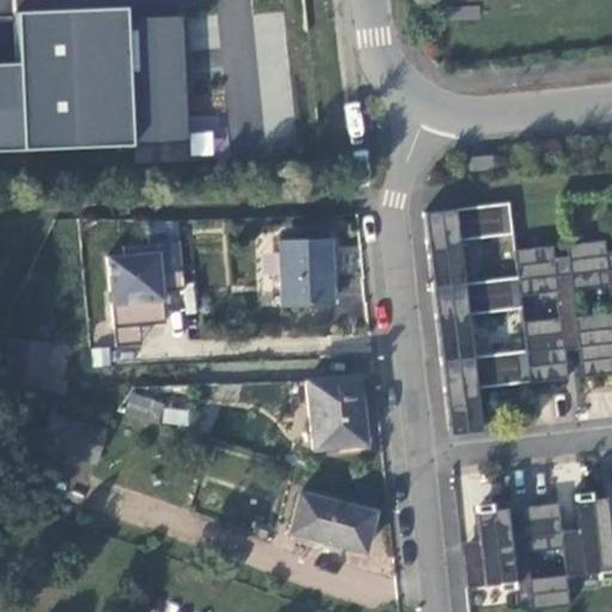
[(16,14),(23,152),(189,145),(183,16),(129,19),(128,8),(16,14)]
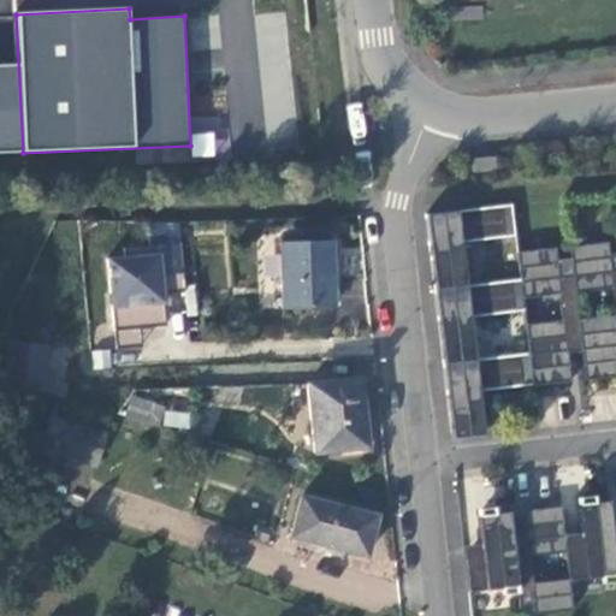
[(214,132),(191,132),(193,155),(215,155),(214,132)]
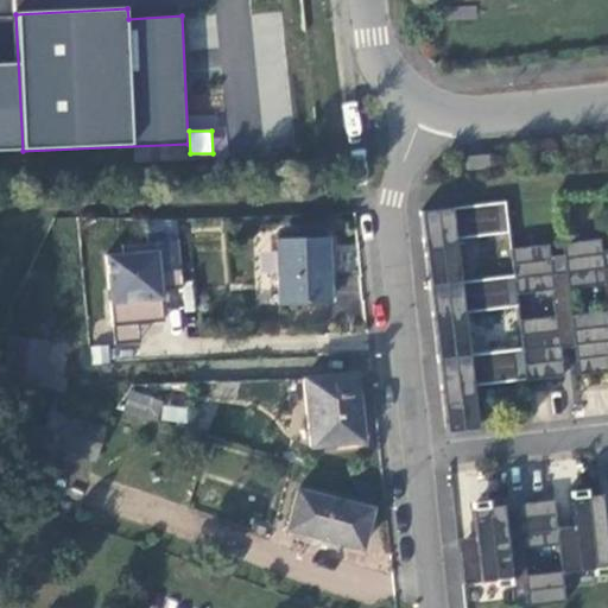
[(480,153),(458,154),(460,168),(481,165),(480,153)]
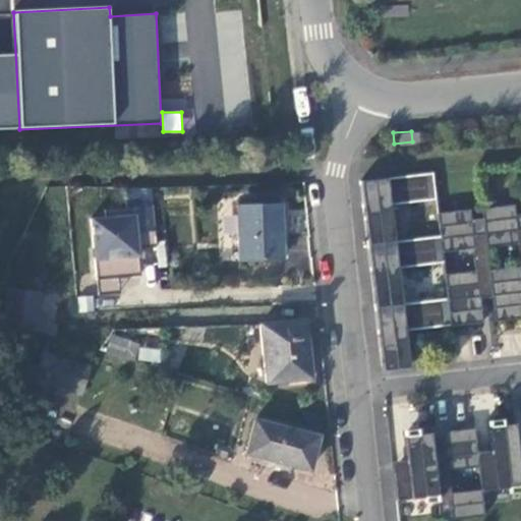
[(433,173),(362,181),(369,243),(396,241),(392,205),(437,199),(433,173)]
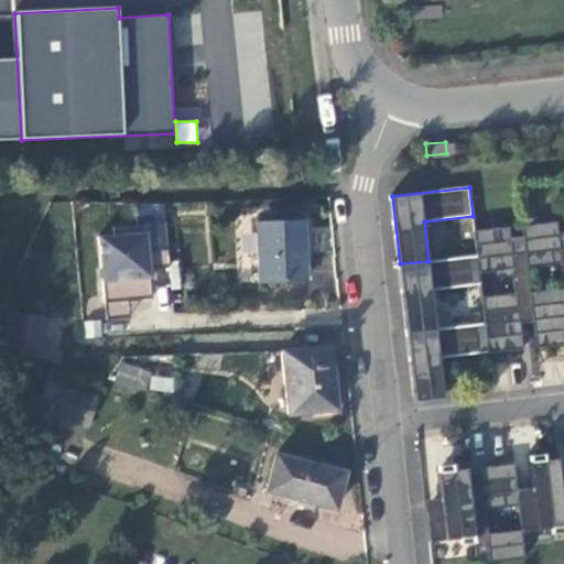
[(259,220),(258,281),(306,281),(306,220),(259,220)]
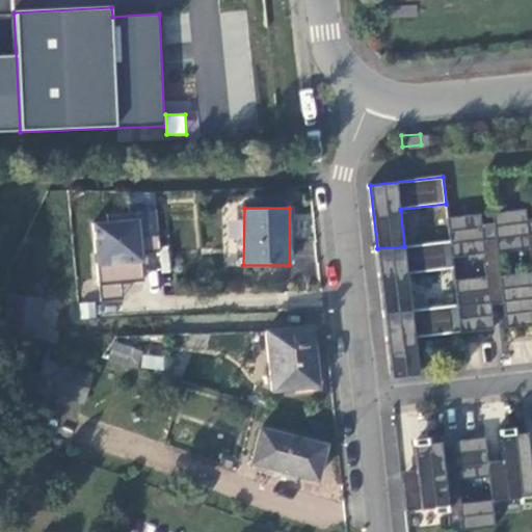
[(528,209),(493,212),(496,238),(498,253),(530,249),(531,272),(500,275),(503,303),(506,328),(531,325),(531,234),(530,235),(528,209)]
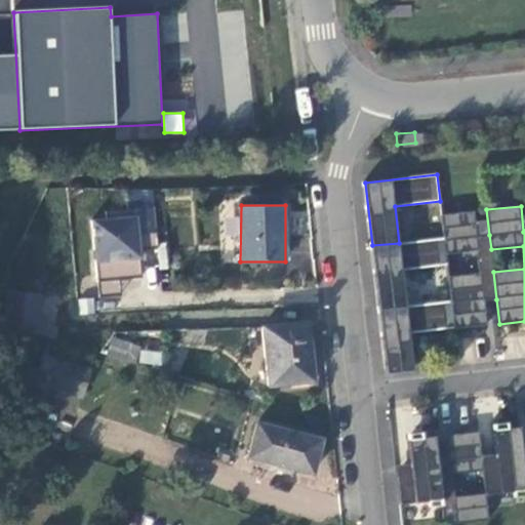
[(155,249),(153,208),(105,210),(105,217),(90,218),(92,280),(137,278),(136,250),(155,249)]
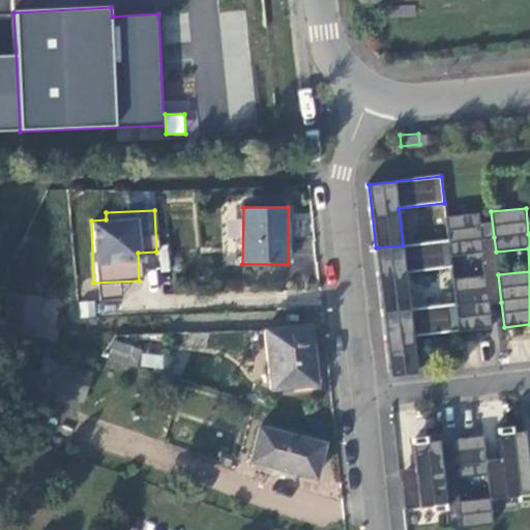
[(455,304),(459,331),(493,328),(490,303),(501,302),(498,274),(496,252),(494,237),(483,238),(480,213),(446,216),(448,240),(450,257),(482,254),(484,276),(452,280),(455,304)]
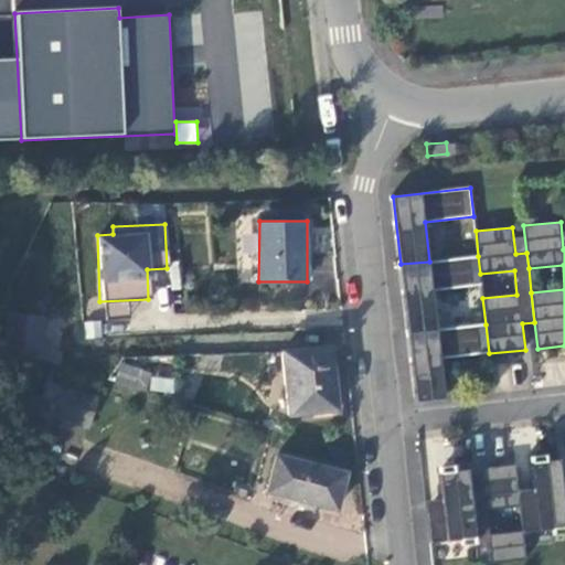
[(429,262),(401,264),(408,332),(437,329),(433,290),(481,285),(480,274),(478,256),(429,262)]
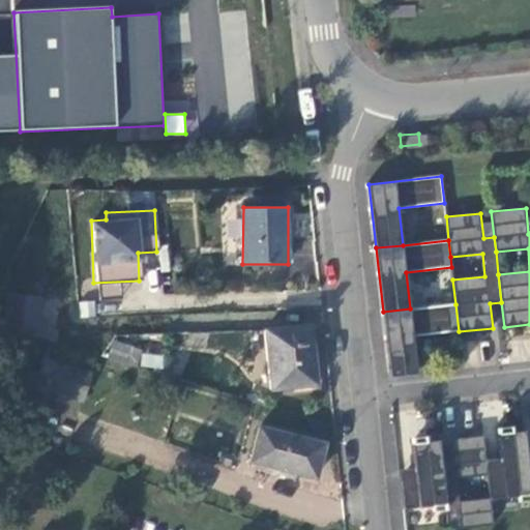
[(158,273),(167,273),(166,247),(157,247),(158,273)]
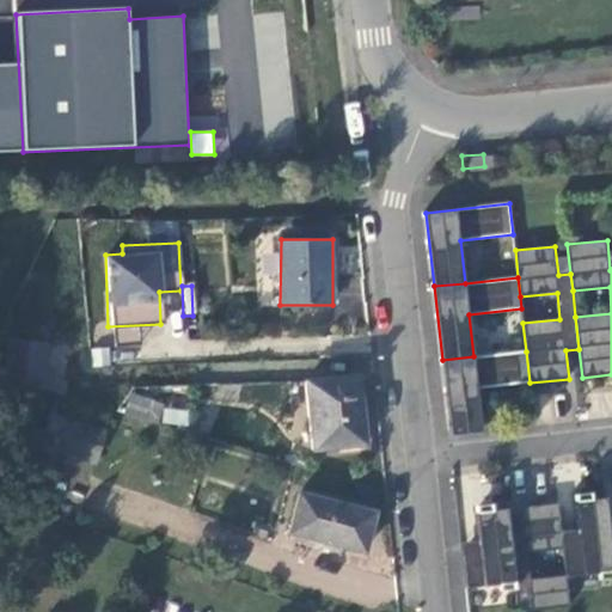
[(5,360),(0,363),(0,375),(63,395),(63,371),(38,365),(41,360),(44,346),(11,336),(5,360)]
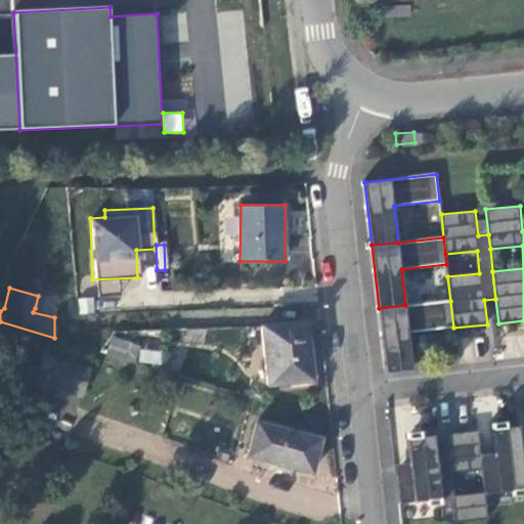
[(408,332),(453,328),(450,301),(405,305),(379,308),(381,335),(385,372),(412,368),(408,332)]
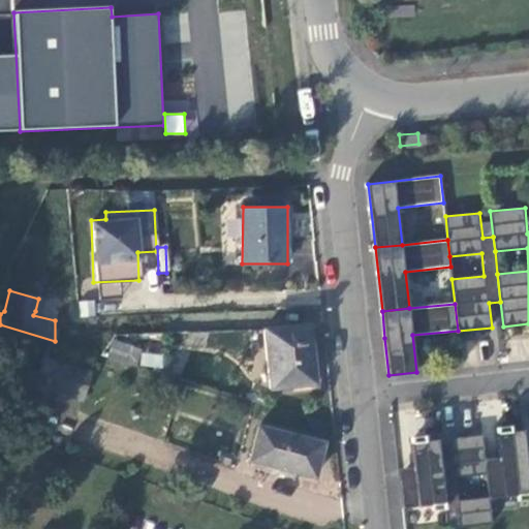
[(267,334),(271,389),(313,385),(309,330),(267,334)]
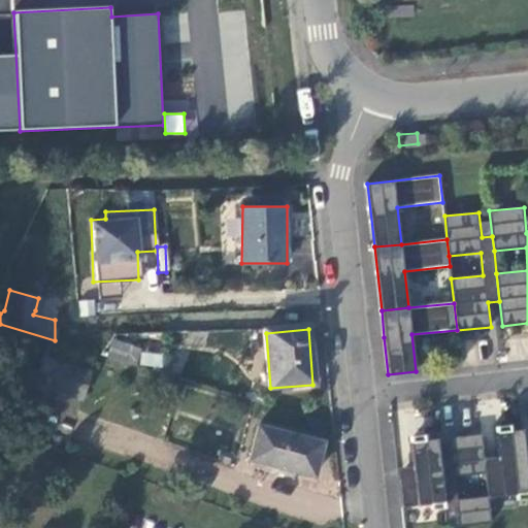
[(126,337),(111,356),(134,362),(140,342),(126,337)]
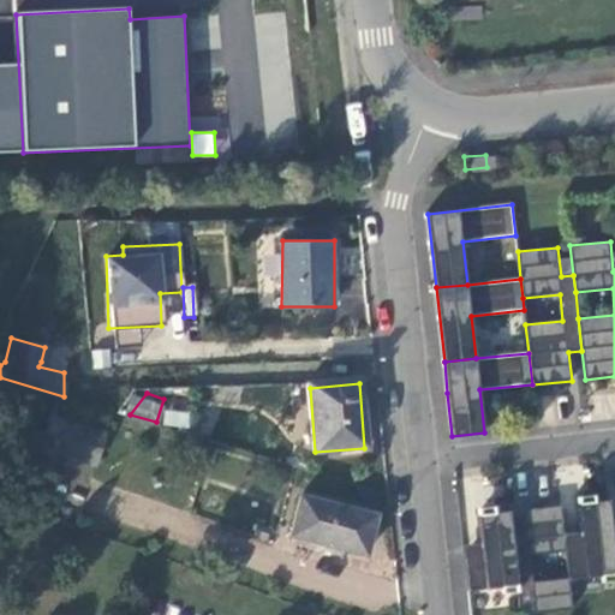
[(162,424),(189,427),(190,411),(163,408),(162,424)]
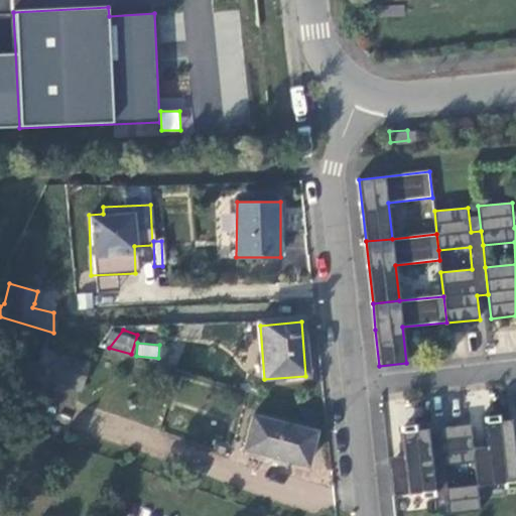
[(84,361),(48,350),(38,379),(74,390),(84,361)]
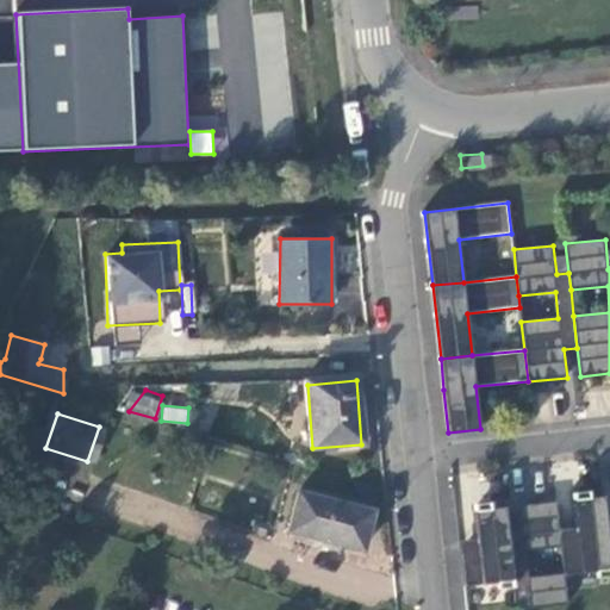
[(372,510),(297,492),(287,533),(362,551),(372,510)]
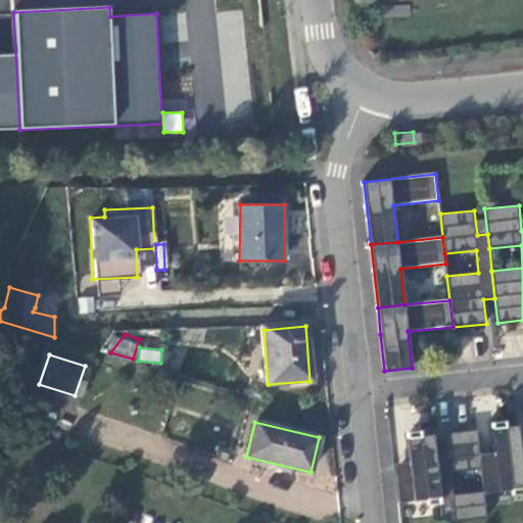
[(493,460),(480,462),(483,491),(522,486),(522,484),(520,458),(519,447),(516,423),(490,426),(492,450),(493,460)]
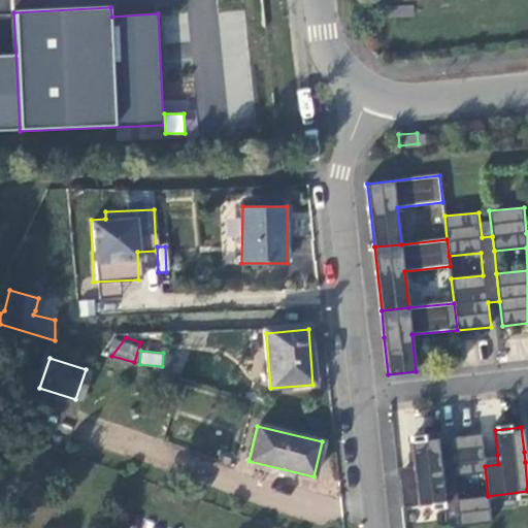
[(436,446),(442,501),(446,526),(490,521),(488,496),(485,466),(484,456),(481,431),(448,435),(449,444),(436,446)]
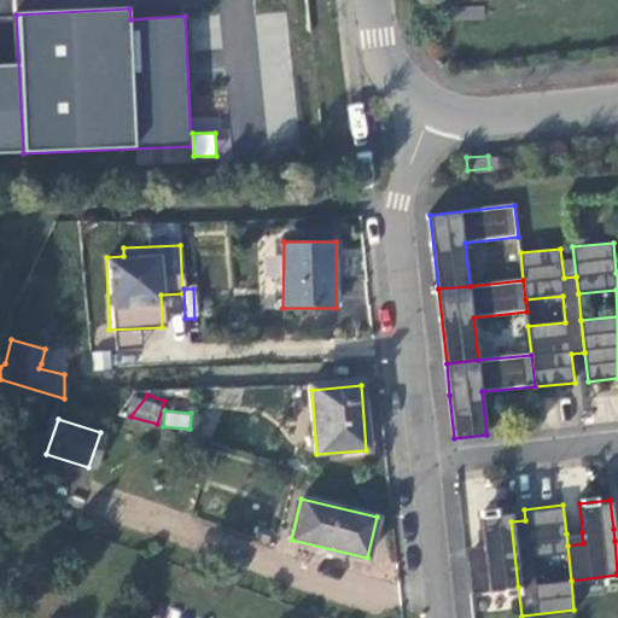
[(481,543),(482,553),(467,555),(471,592),(518,587),(511,522),(509,511),(478,514),(481,543)]
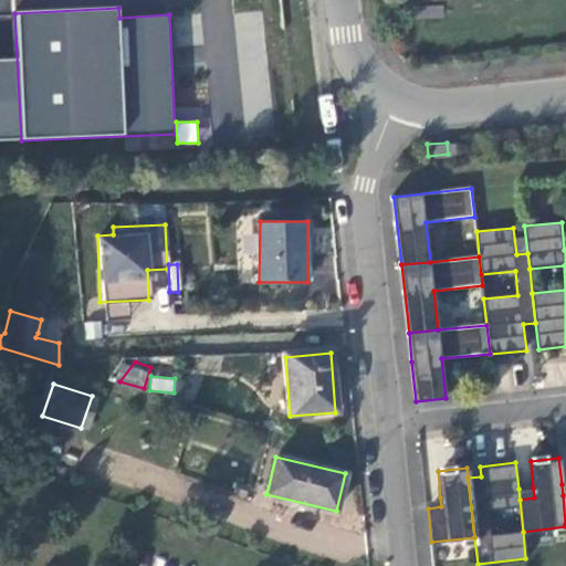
[(519,489),(520,500),(534,498),(533,488),(519,489)]
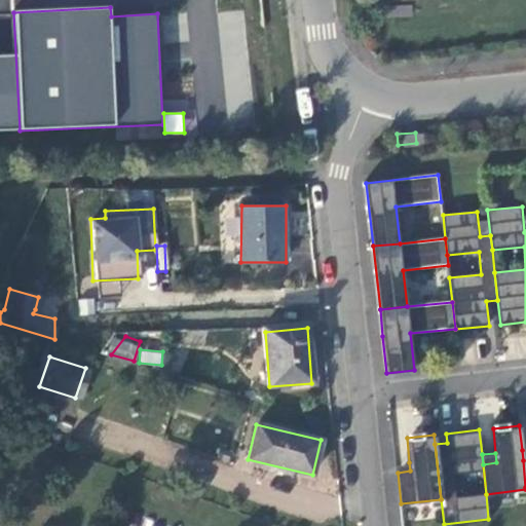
[(410,471),(409,462),(397,463),(398,473),(410,471)]
